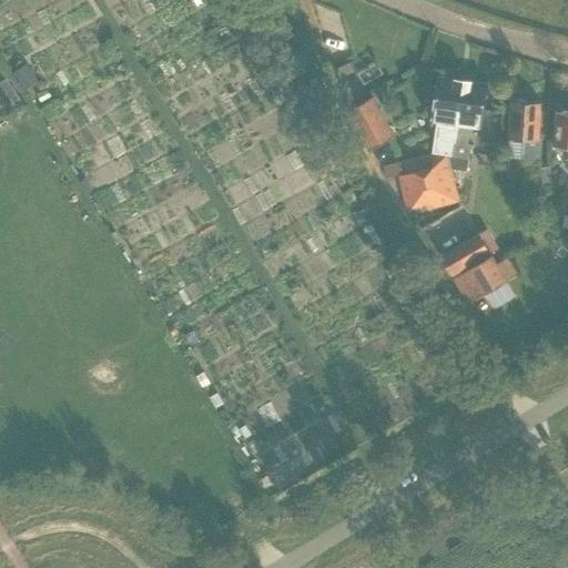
[(350,62),(336,69),(341,77),(353,70),(350,62)]
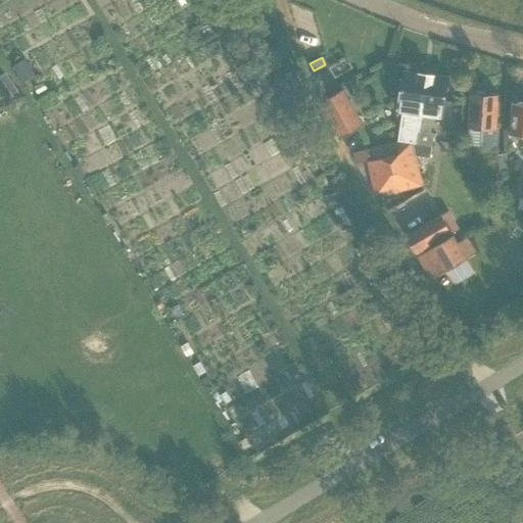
[(420,113),(426,73),(403,69),(397,109),(400,110),(396,141),(365,148),(368,160),(375,190),(391,186),(393,191),(422,184),(413,150),(412,146),(411,142),(416,143),(418,130),(420,130),(422,113),(420,113)]
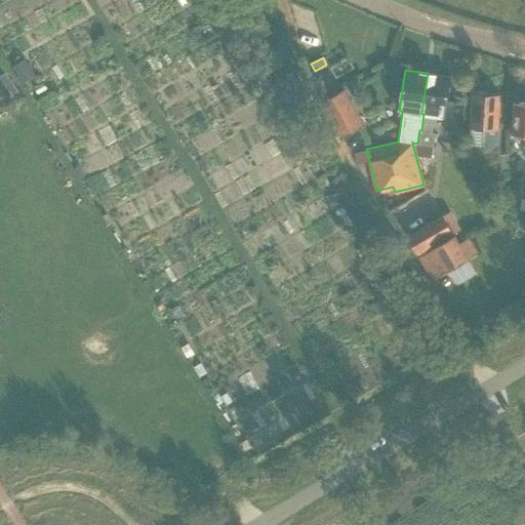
[(413,147),(414,151),(433,153),(436,133),(432,132),(435,116),(444,117),(450,77),(428,73),(421,114),(423,114),(421,130),(419,130),(417,144),(412,143),(413,147)]
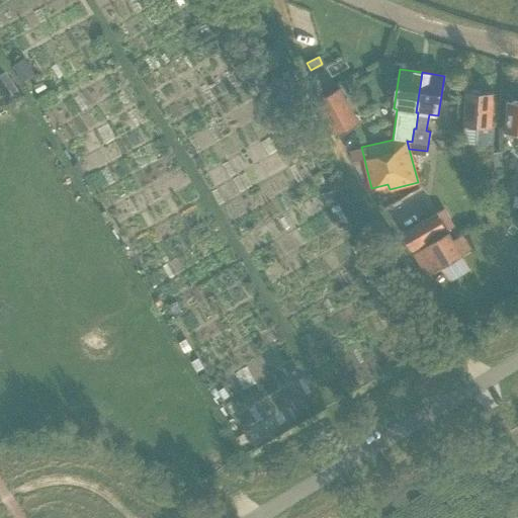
[(338,135),(359,123),(340,88),(319,100),(338,135)]
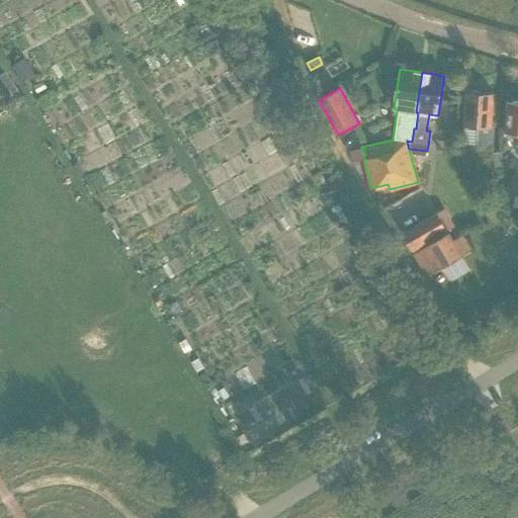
[(465,92),(463,125),(478,126),(477,146),(493,147),(494,126),(491,125),(493,94),(465,92)]
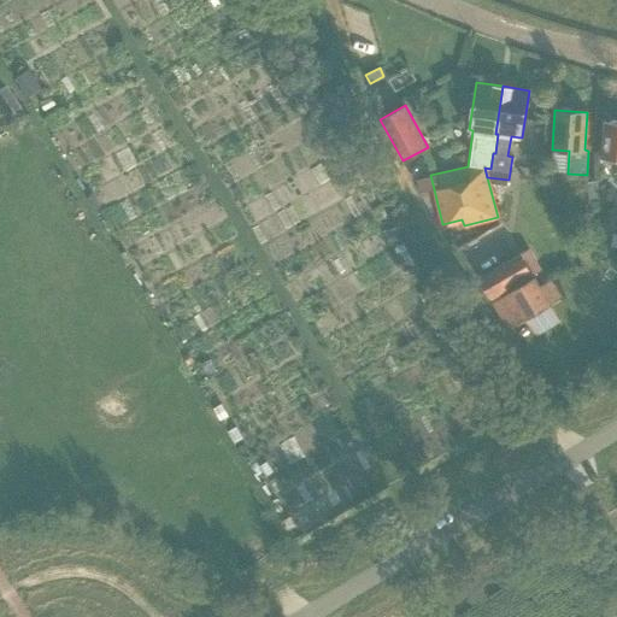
[(616,122),(605,121),(603,158),(616,158),(616,122)]
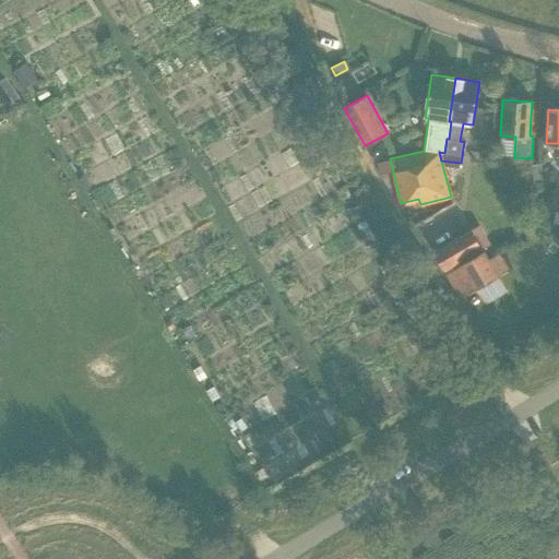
[(445,270),(483,248),(491,244),(480,225),(473,229),(473,228),(435,251),(445,270)]
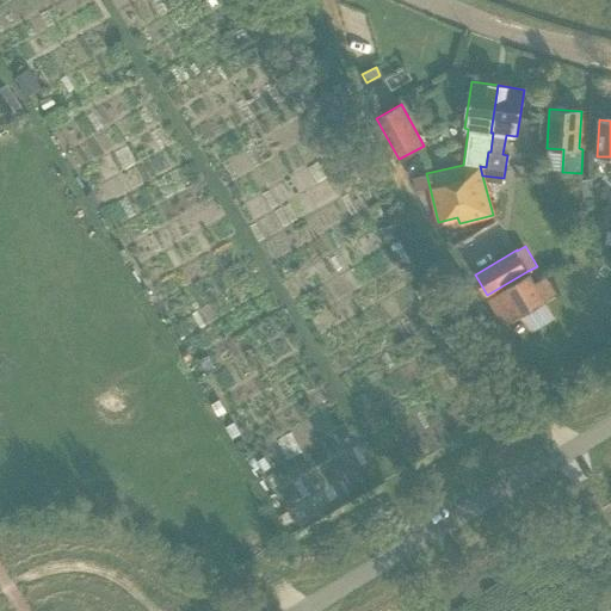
[(519,314),(519,315),(545,300),(529,272),(504,288),(487,298),(503,325),(519,314)]
